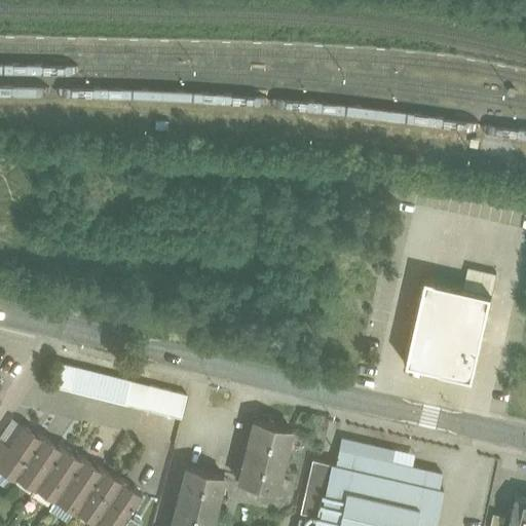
[(422,277),(403,362),(474,377),(492,294),(422,277)]
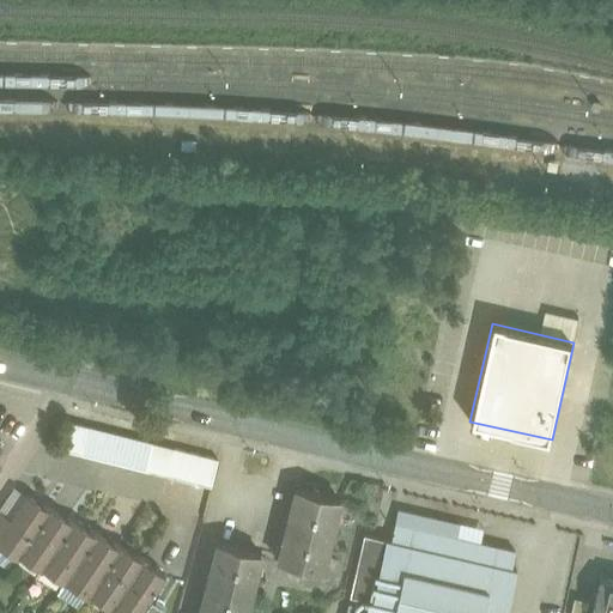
[(175,448),(68,422),(62,449),(168,475),(175,448)]
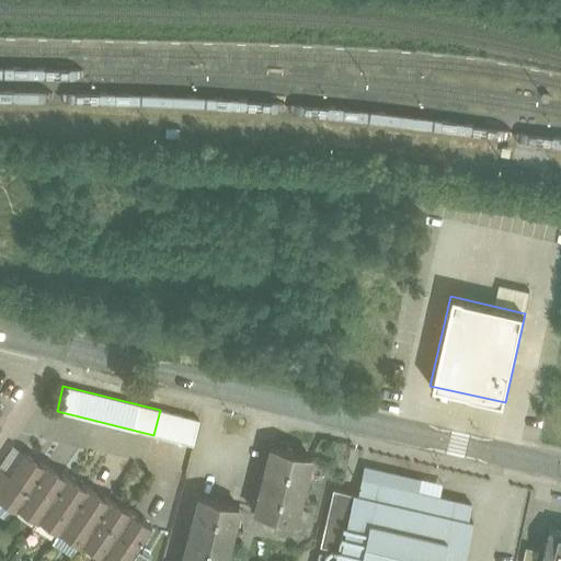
[(201,420),(160,410),(153,435),(194,445),(201,420)]
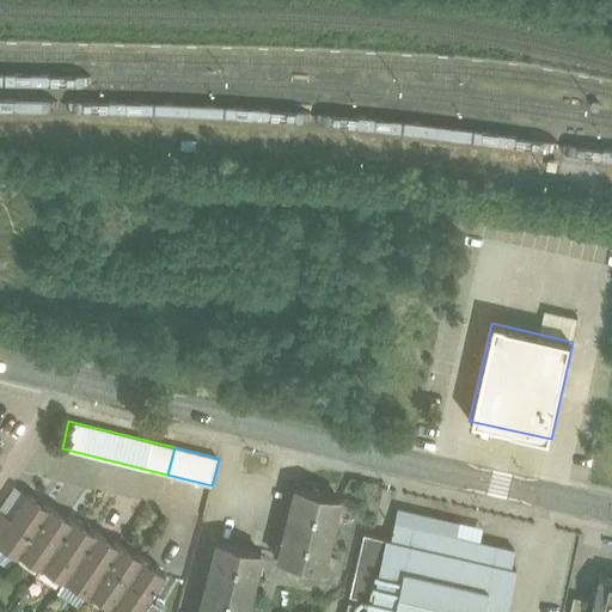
[(340,500),(297,488),(279,558),(322,570),(340,500)]
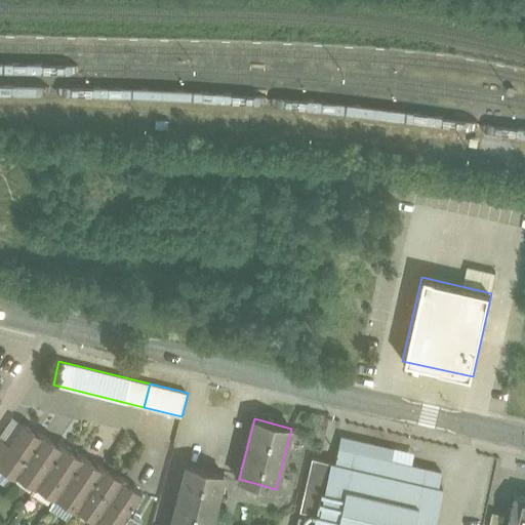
[(9,443),(0,457),(0,466),(15,477),(18,472),(44,435),(39,431),(38,433),(24,422),(9,443)]
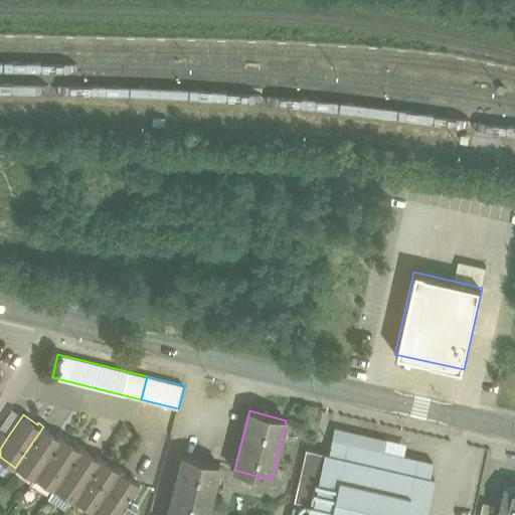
[(43,426),(18,463),(37,475),(38,474),(62,437),(58,434),(57,436),(43,426)]
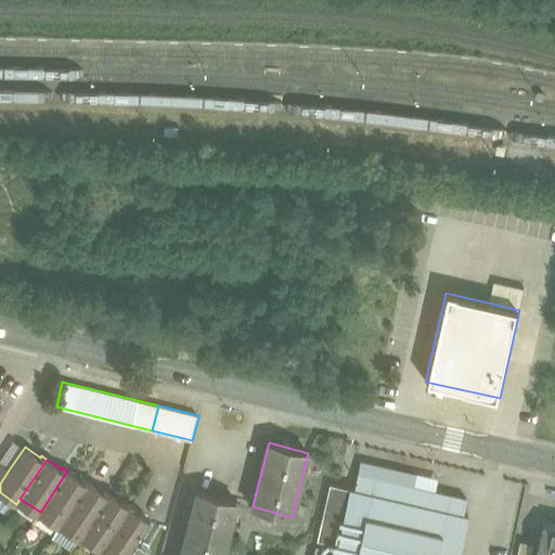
[(0,461),(0,483),(10,468),(0,461)]
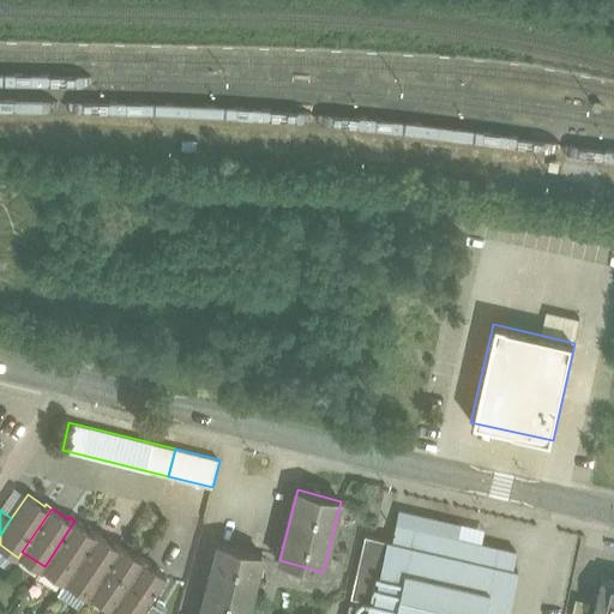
[(74,521),(46,565),(67,579),(98,534),(92,530),(91,531),(74,521)]
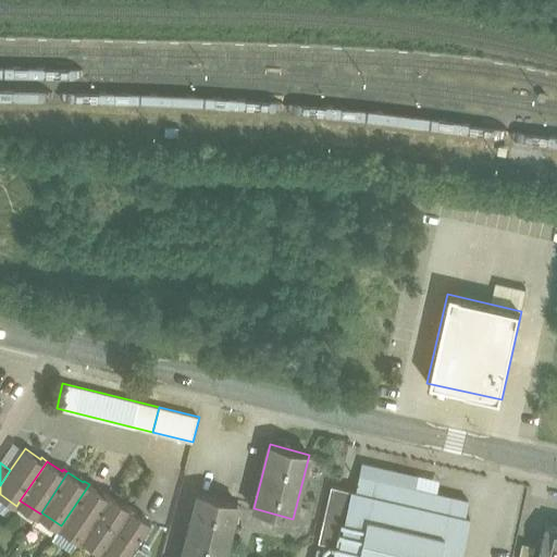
[(469,499),(359,474),(356,491),(350,490),(350,492),(346,511),(345,514),(346,514),(342,533),(341,533),(341,535),(337,552),(336,555),(335,556),(336,556),(335,556),(460,556),(465,541),(466,539),(465,539),(469,519),(470,519),(470,517),(466,516),(469,499)]
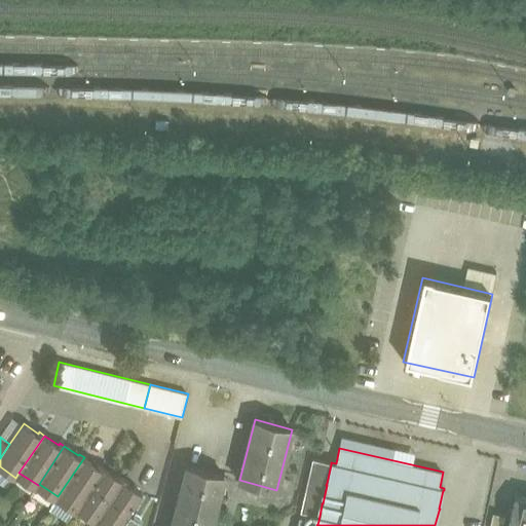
[(58,496),(57,498),(75,511),(77,509),(105,467),(100,464),(99,466),(84,457),(58,496)]
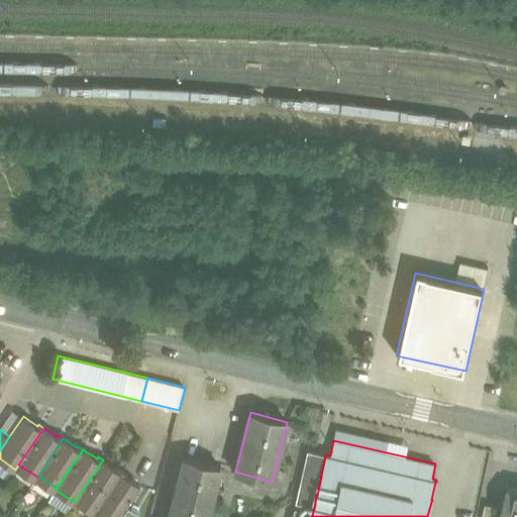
[(207,516),(220,468),(185,458),(169,516),(207,516)]
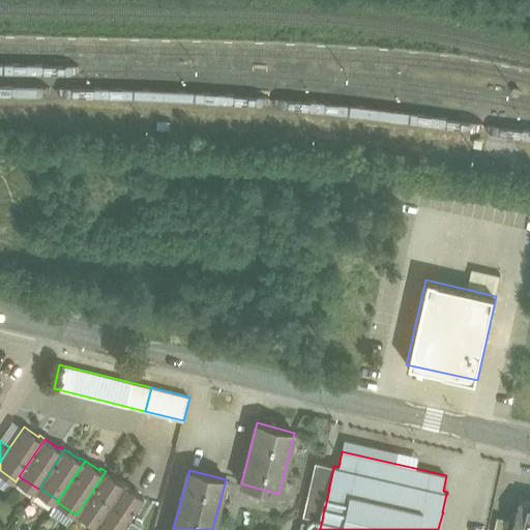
[(106,471),(78,512),(96,526),(126,482),(121,478),(119,481),(106,471)]
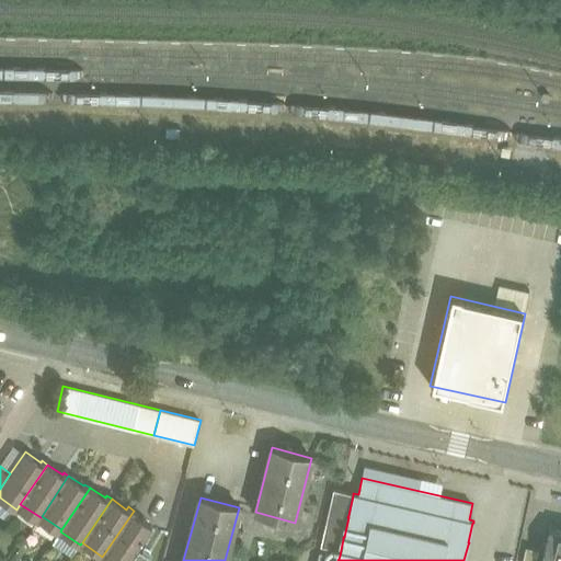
[(134,511),(102,557),(109,560),(128,560),(152,526),(137,516),(138,514),(134,511)]
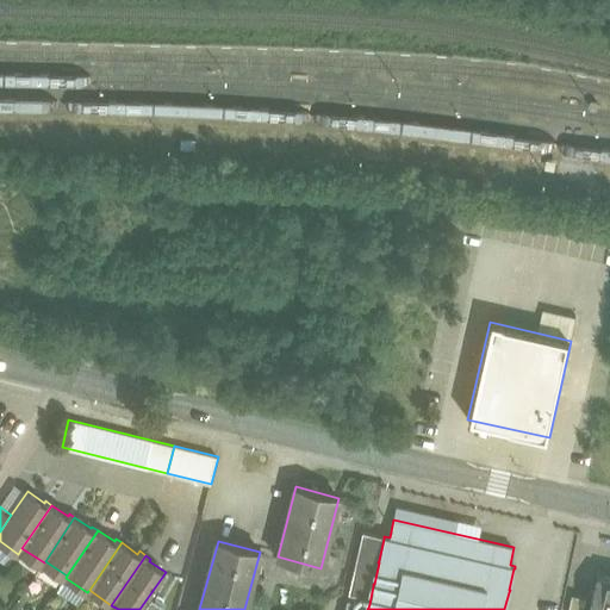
[(609,609),(609,576),(601,573),(591,609),(609,609)]
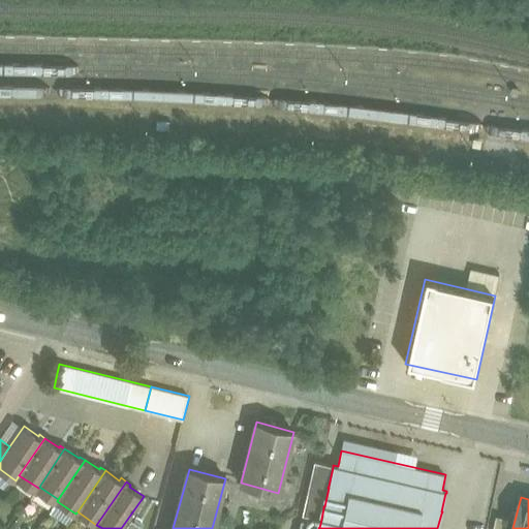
[(320,524),(301,520),(299,528),(318,528),(319,528),(318,528),(319,527),(320,524)]
